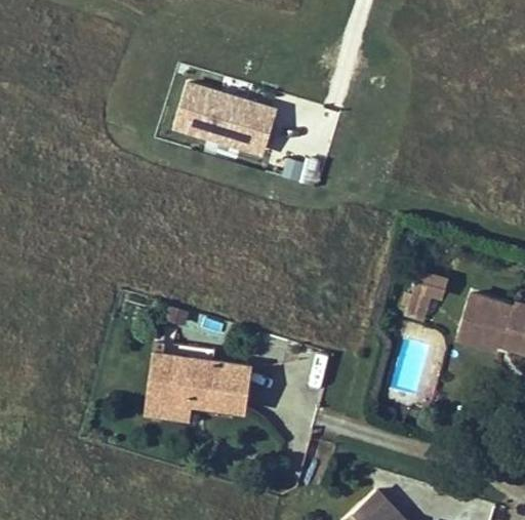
[(264,159),(279,108),(189,81),(174,130),(264,159)]
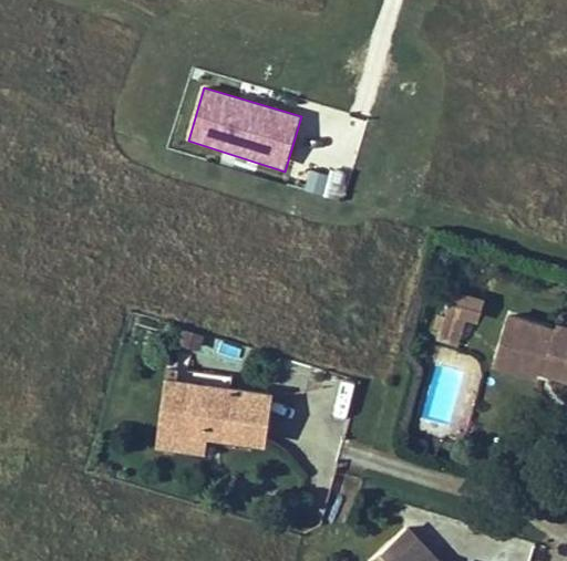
[(310,172),(305,194),(321,197),(327,175),(310,172)]
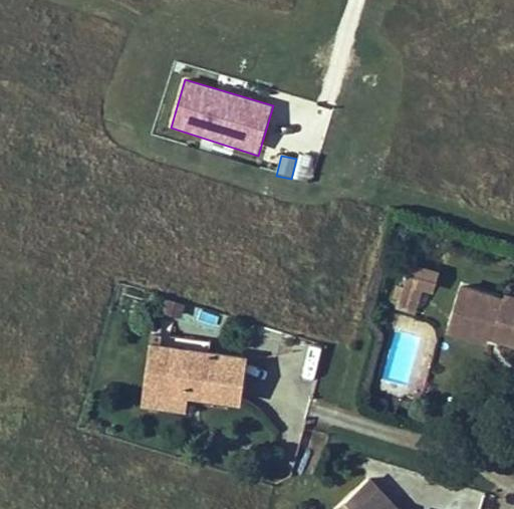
[(412,272),(407,286),(422,291),(432,294),(437,279),(412,272)]
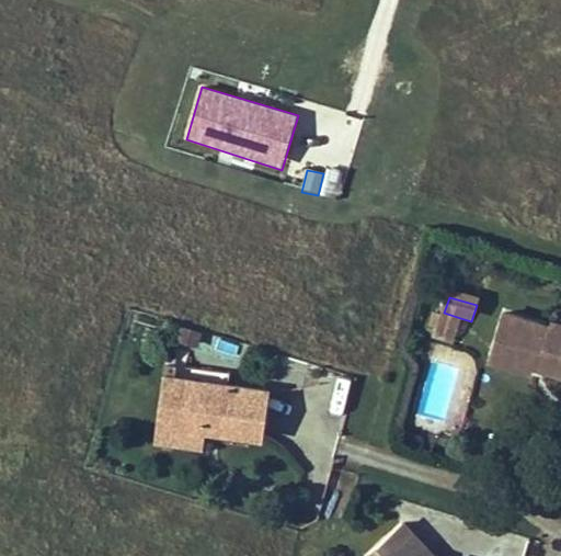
[(442,321),(439,330),(455,335),(460,318),(444,313),(442,321)]
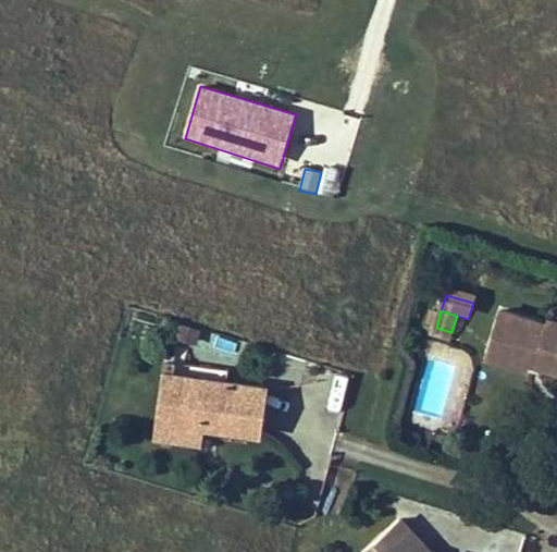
[(556,314),(551,313),(547,323),(556,327),(556,314)]
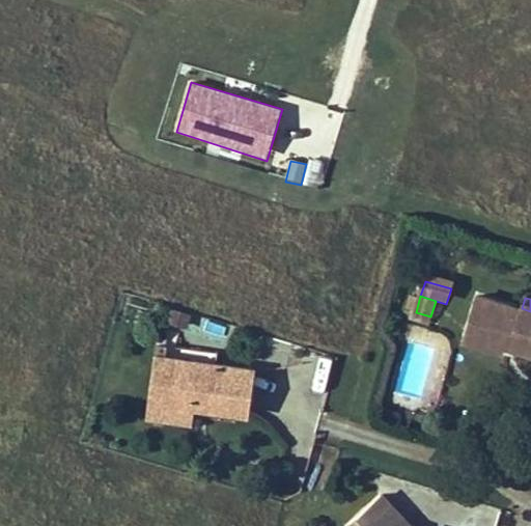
[(411,301),(408,312),(415,314),(416,312),(418,304),(411,301)]
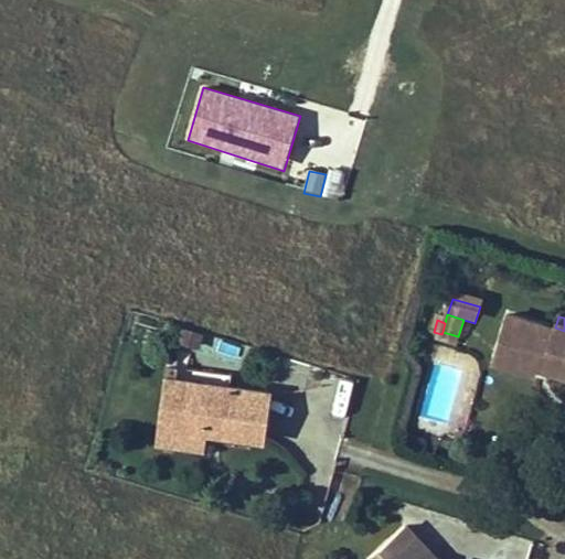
[(564,331),(555,328),(553,333),(508,320),(493,368),(532,379),(534,372),(536,364),(544,366),(542,373),(564,379),(564,331)]
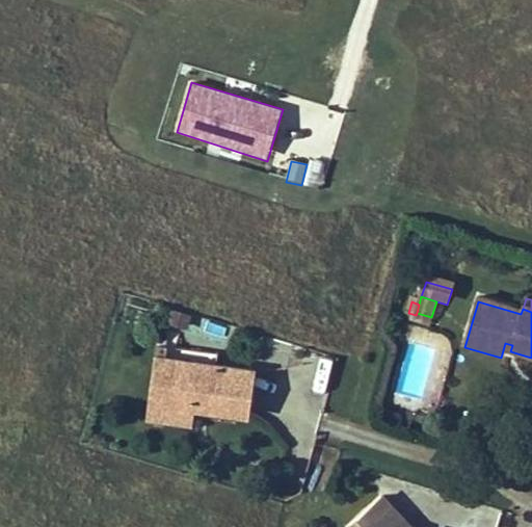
[(189,333),(191,315),(169,313),(167,330),(189,333)]
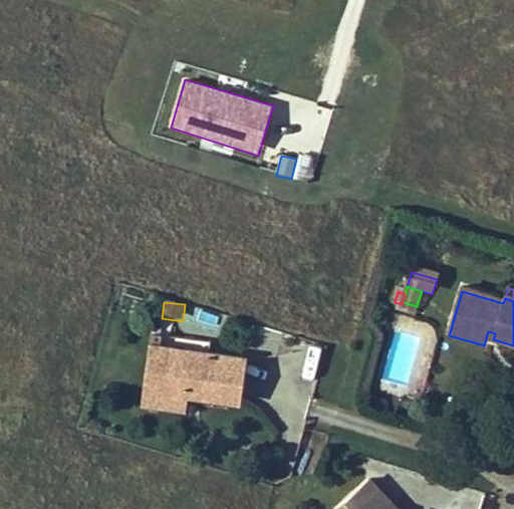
[(414,316),(417,306),(403,302),(402,304),(400,312),(414,316)]
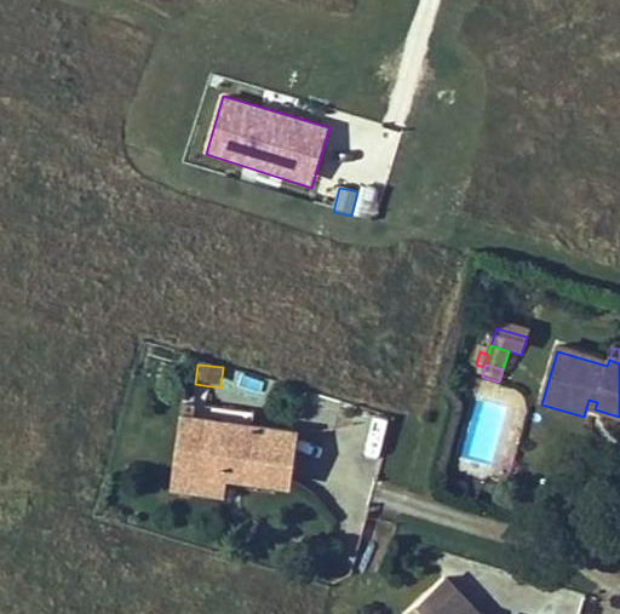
[(597,402),(589,400),(586,408),(595,409),(597,402)]
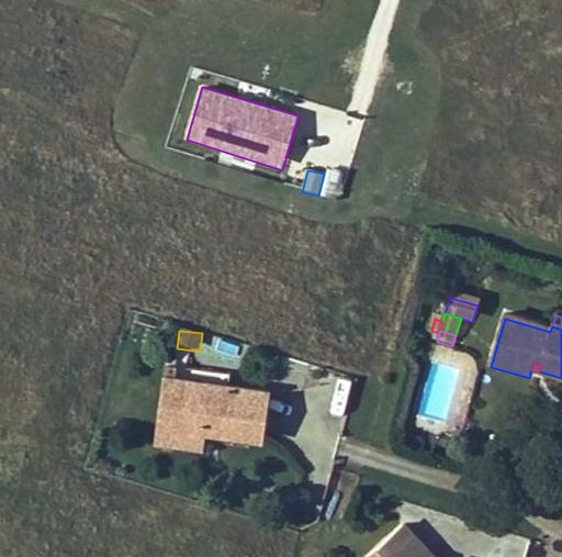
[(329,414),(346,416),(350,381),(334,378),(329,414)]
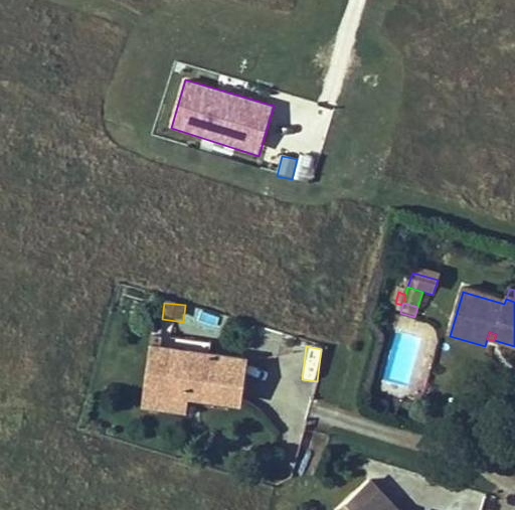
[(144,407),(185,413),(186,409),(187,403),(162,399),(168,351),(151,349),(144,407)]
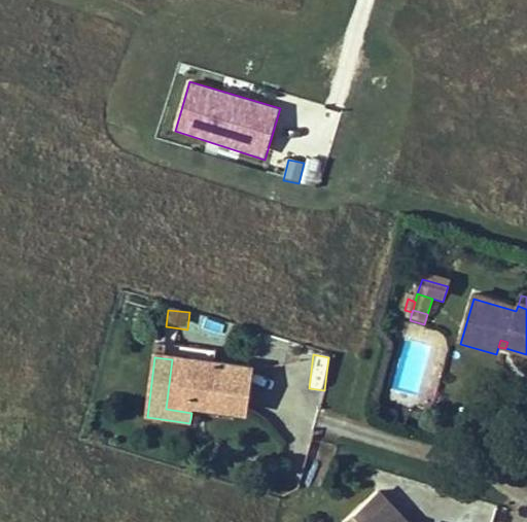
[(246,415),(252,370),(211,364),(172,359),(166,409),(191,413),(192,408),(246,415)]
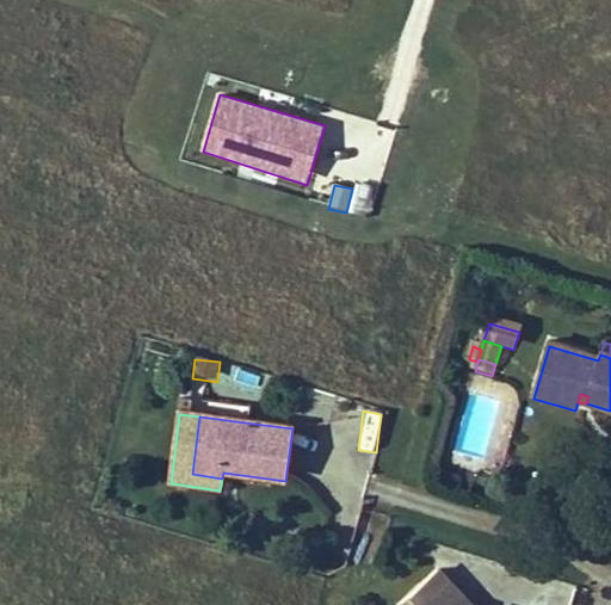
[(460,604),(436,579),(406,604),(460,604)]
